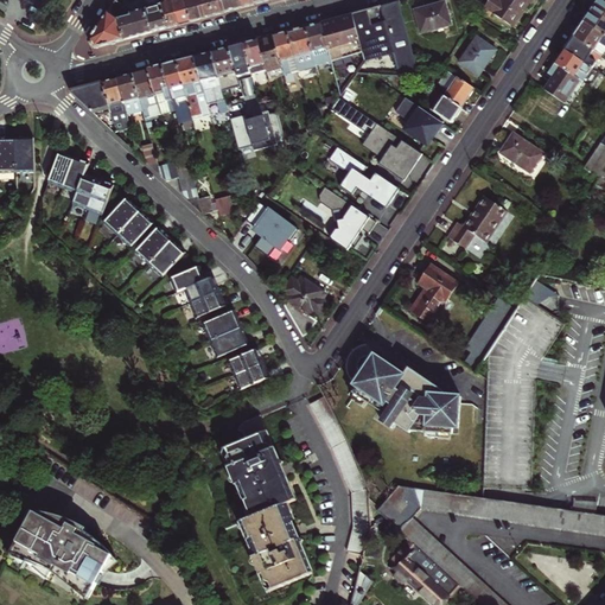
[(128,8),(118,17),(122,37),(129,36),(150,30),(141,0),(128,0),(120,2),(128,8)]
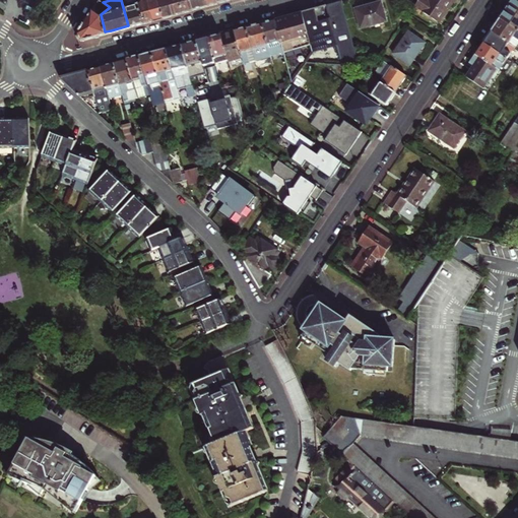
[(121,0),(128,25),(134,23),(141,21),(136,2),(136,0),(121,0)]
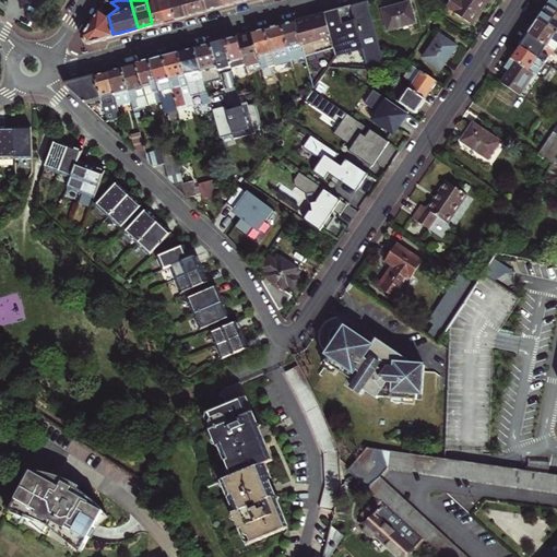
[(163,21),(157,0),(151,0),(152,1),(146,2),(152,23),(157,22),(163,21)]
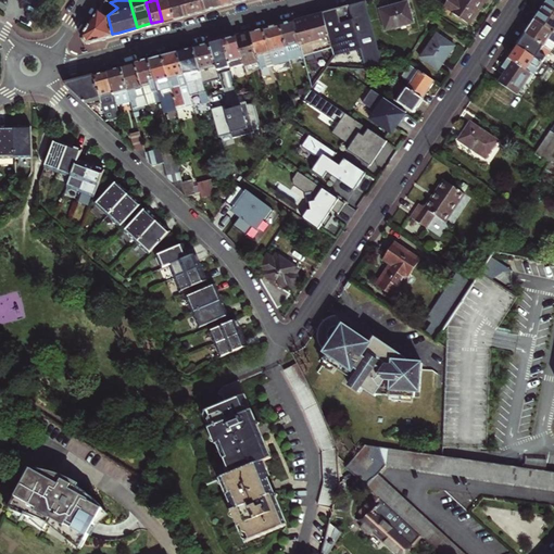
[(156,0),(162,21),(166,20),(172,17),(167,0),(156,0)]
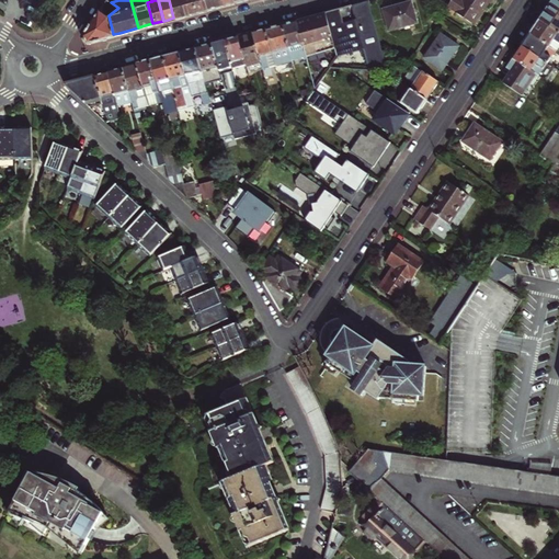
[(169,0),(173,18),(178,16),(184,15),(180,0),(169,0)]
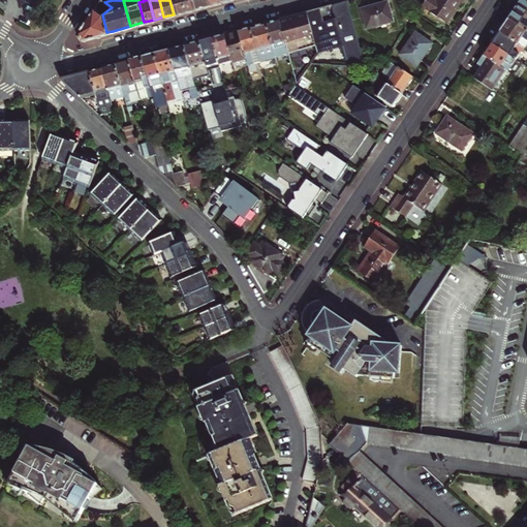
[(184,11),(181,0),(169,0),(174,14),(180,12),(184,11)]
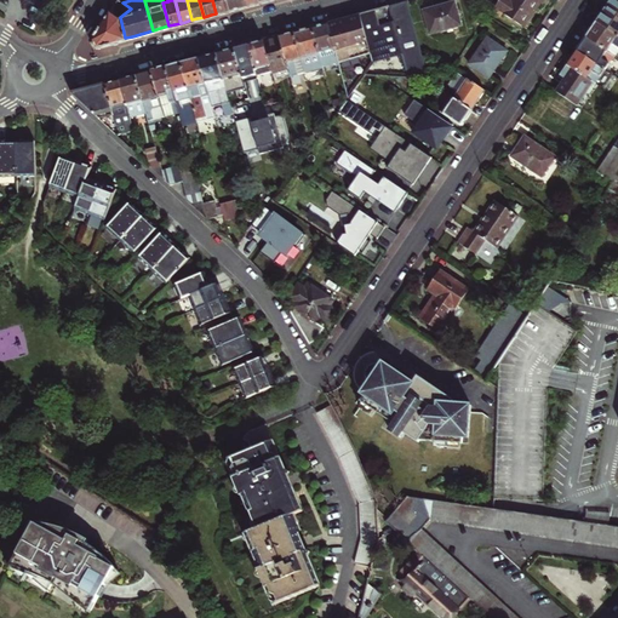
[(212,0),(216,13),(222,11),(227,10),(224,0),(212,0)]
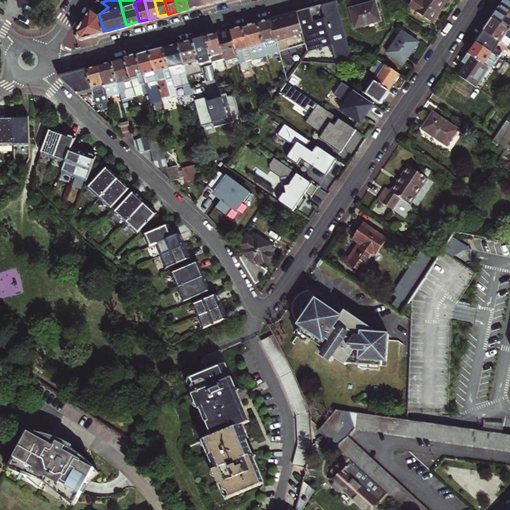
[(185,0),(187,8),(194,6),(202,4),(201,0),(185,0)]
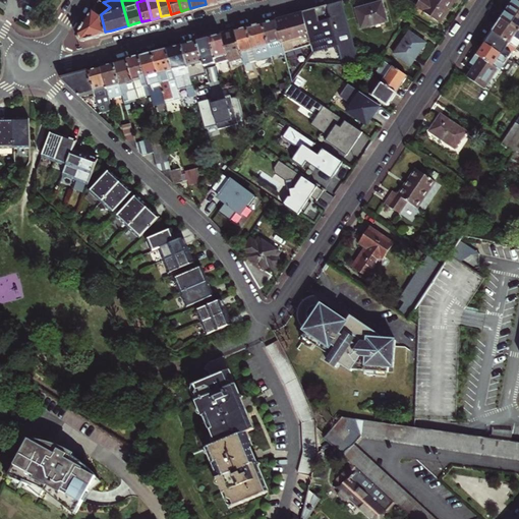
[(339,0),(330,3),(334,18),(343,16),(339,0)]
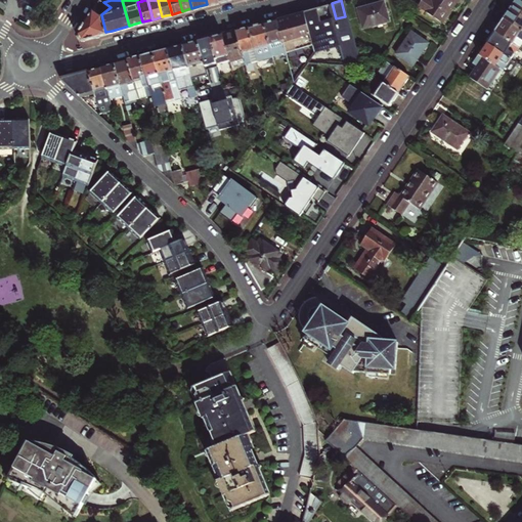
[(387,19),(382,0),(370,3),(355,7),(360,27),(387,19)]
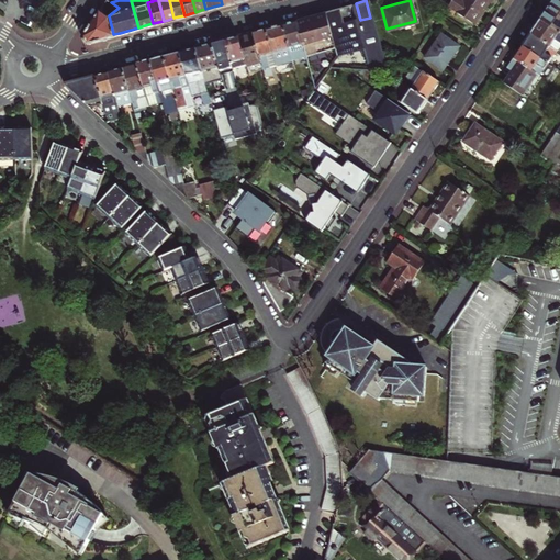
[(448,0),(446,3),(454,8),(454,9),(473,22),(486,0),(490,0),(491,1),(491,0),(448,0)]
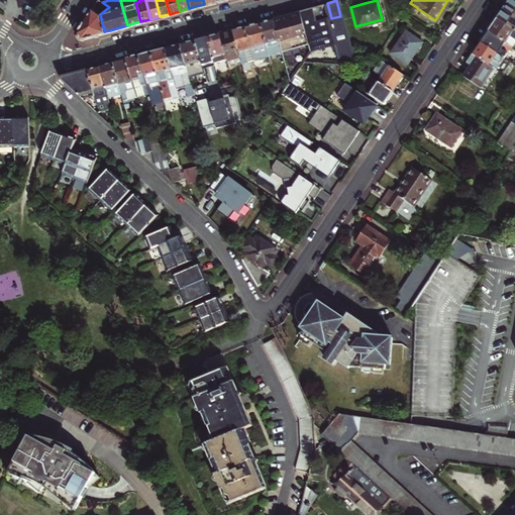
[(507,0),(503,6),(495,17),(514,29),(514,0),(507,0)]
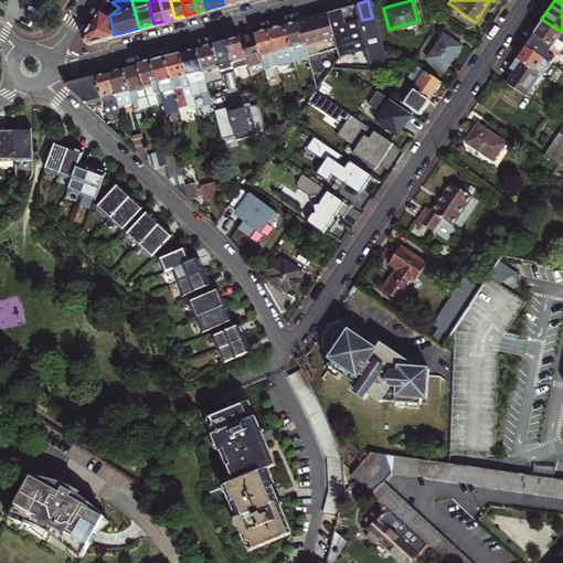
[(337,54),(329,66),(385,71),(386,67),(372,18),(362,20),(358,3),(342,8),(326,12),(337,54)]
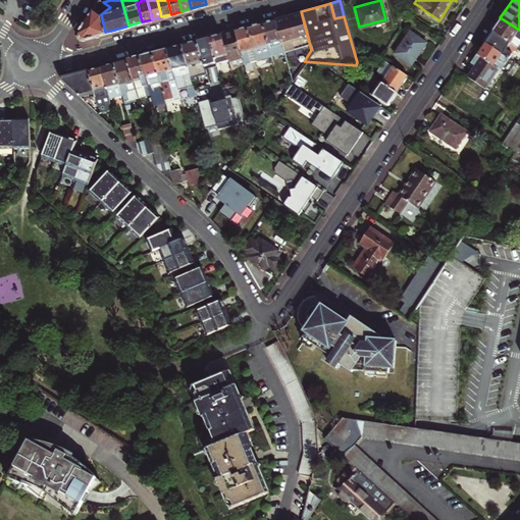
[(97,34),(105,32),(101,14),(91,8),(75,33),(79,39),(88,37),(97,34)]
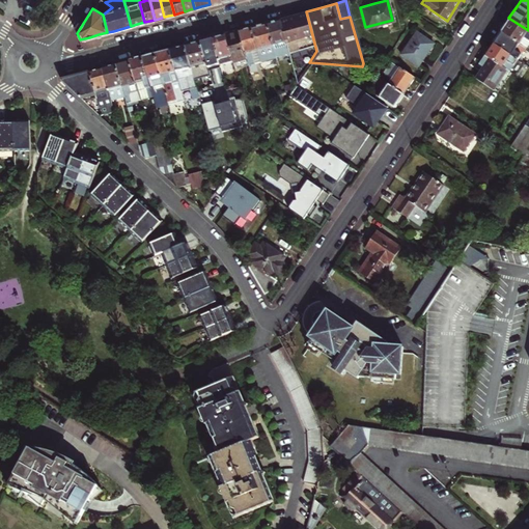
[(299,14),(293,15),(307,66),(309,62),(316,51),(306,11),(299,14)]
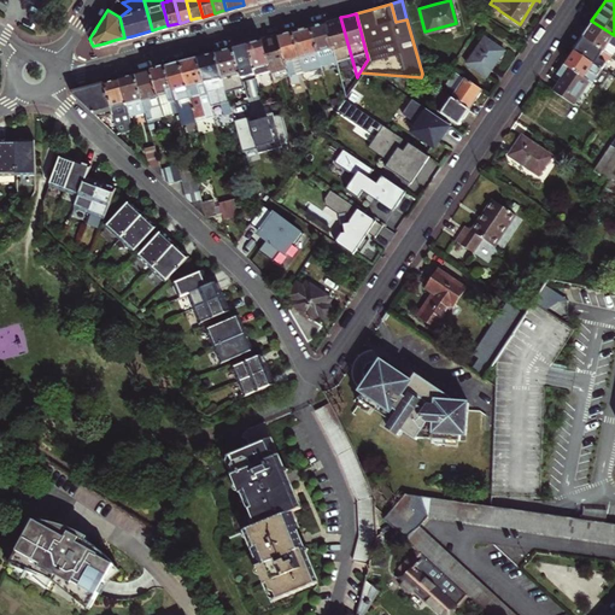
[(344,95),(357,77),(340,17),(333,19),(324,22),(334,60),(344,95)]
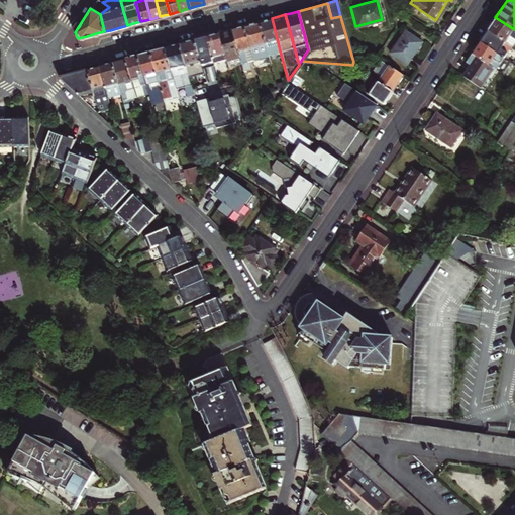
[(514,29),(495,17),(491,24),(487,29),(510,45),(514,38),(514,29)]
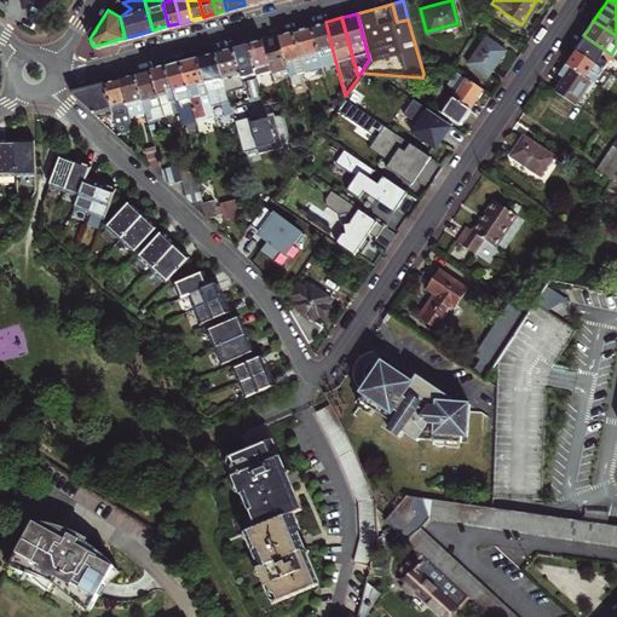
[(317,24),(307,27),(318,62),(332,58),(333,61),(335,61),(326,22),(317,24)]
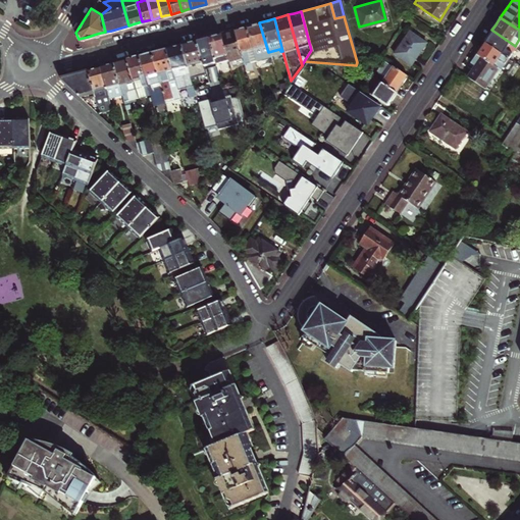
[(253,23),(246,26),(255,58),(263,56),(263,59),(269,57),(268,52),(259,22),(253,23)]
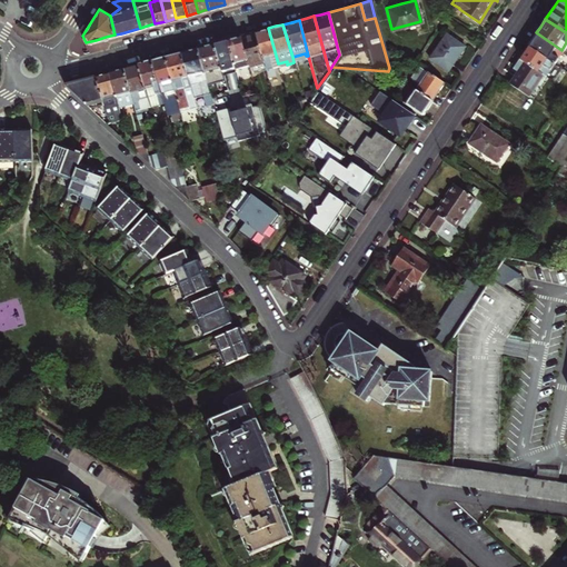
[(278,63),(268,28),(262,30),(255,32),(264,66),(268,81),(271,80),(270,77),(275,76),(271,66),(278,63)]
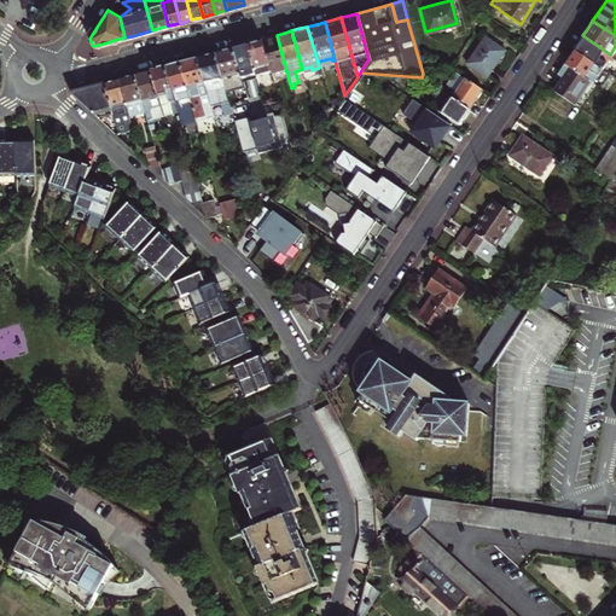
[(268,36),(260,39),(268,70),(279,67),(280,73),(286,71),(277,35),(268,36)]
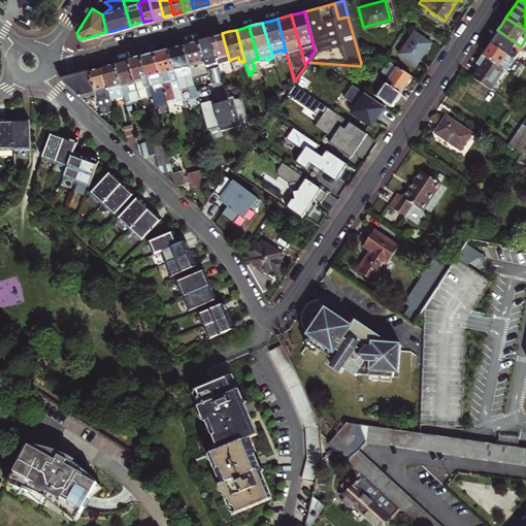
[(422,52),(429,41),(413,30),(397,53),(415,64),(422,52)]
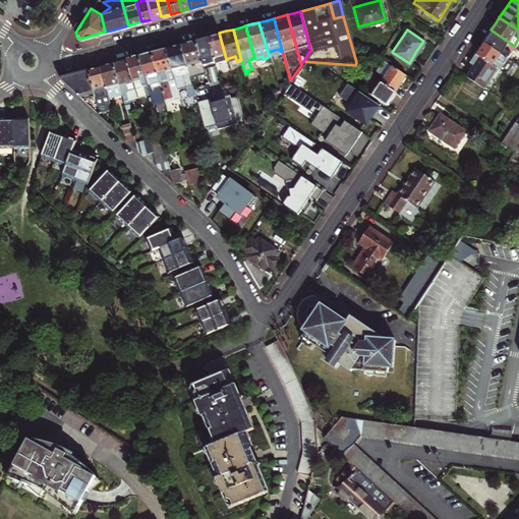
[(506,57),(514,46),(491,30),(486,35),(482,42),(506,57)]
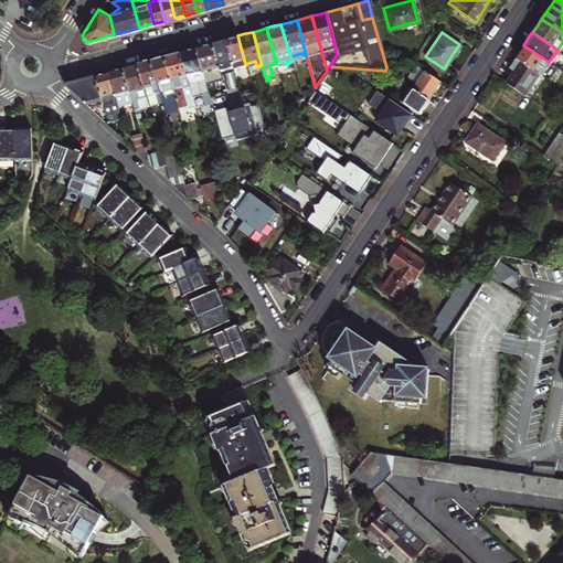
[(245,64),(237,35),(230,38),(224,39),(232,67),(245,64)]
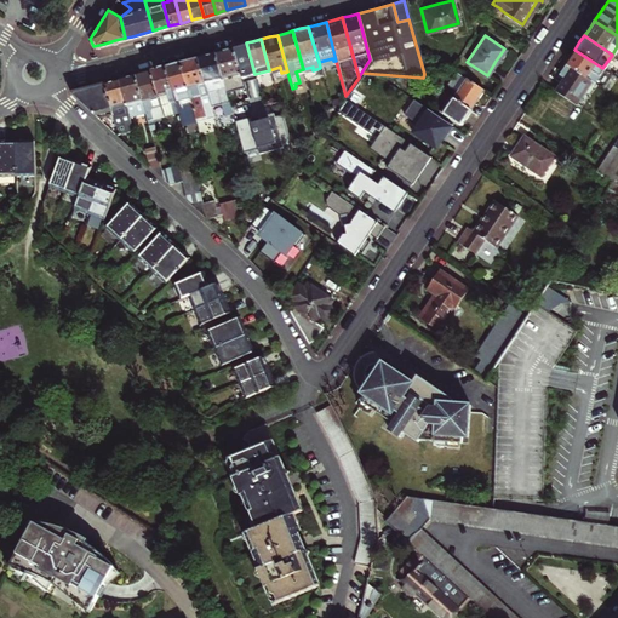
[(240,45),(232,47),(241,80),(255,76),(255,74),(246,43),(240,45)]
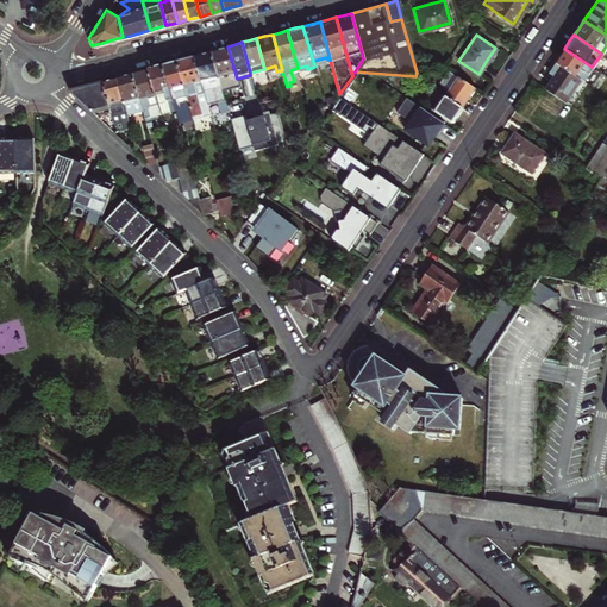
[(237,79),(227,47),(224,48),(210,51),(220,89),(238,85),(237,79)]
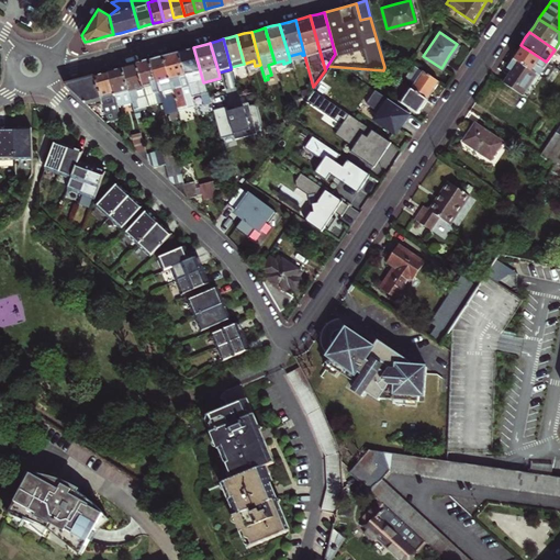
[(538,75),(546,62),(521,45),(516,52),(512,57),(535,73),(538,75)]
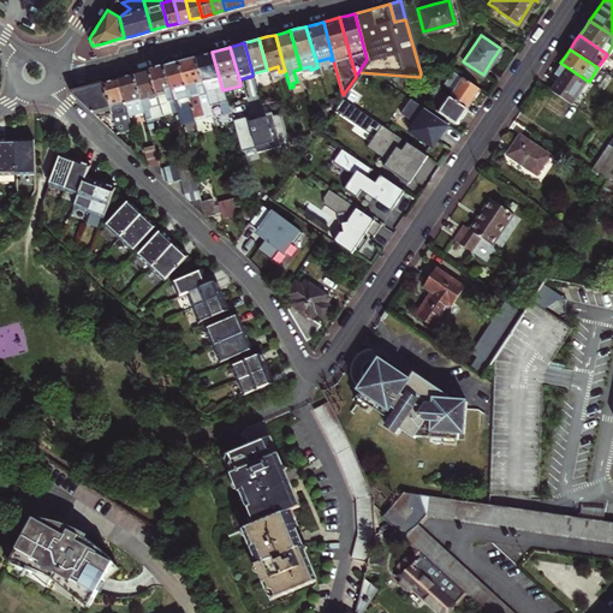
[(222,90),(212,52),(203,53),(195,55),(204,90),(213,88),(219,109),(227,107),(222,90)]
